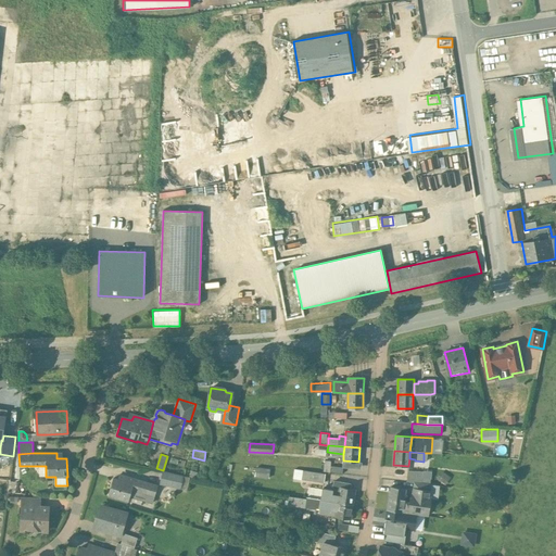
[(269,469),(256,467),(255,477),(268,478),(269,469)]
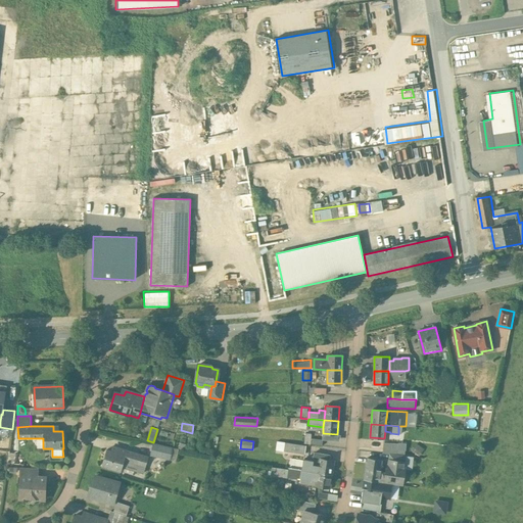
[(173,447),(154,443),(151,456),(170,460),(173,447)]
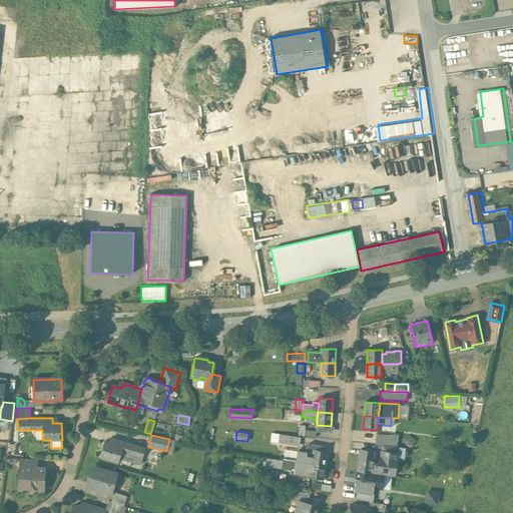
[(300,438),(280,435),(279,442),(299,444),(300,438)]
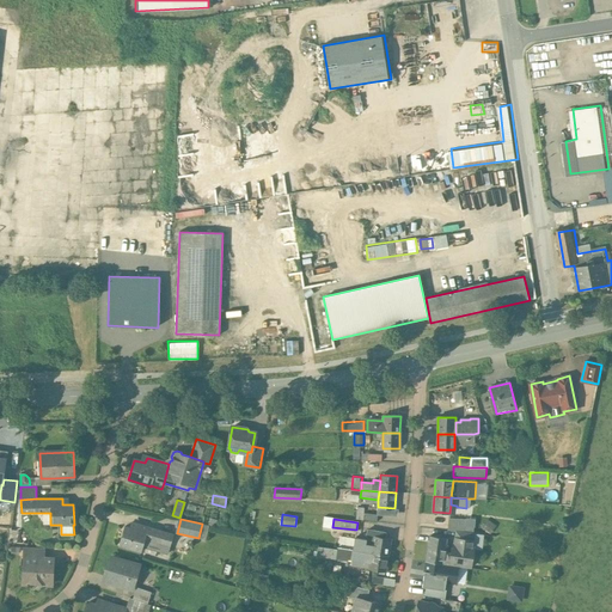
[(465,520),(450,519),(448,531),(457,532),(473,533),(475,528),(464,527),(465,520)]
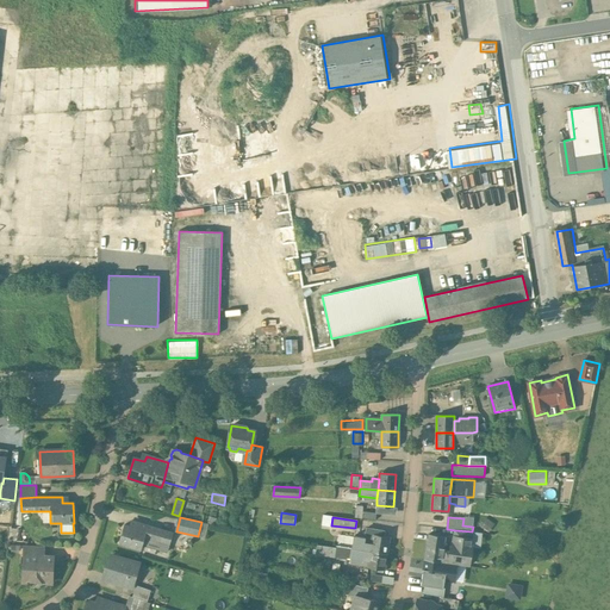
[(136,528),(125,524),(119,543),(141,549),(142,546),(144,537),(160,542),(163,529),(137,522),(136,528)]
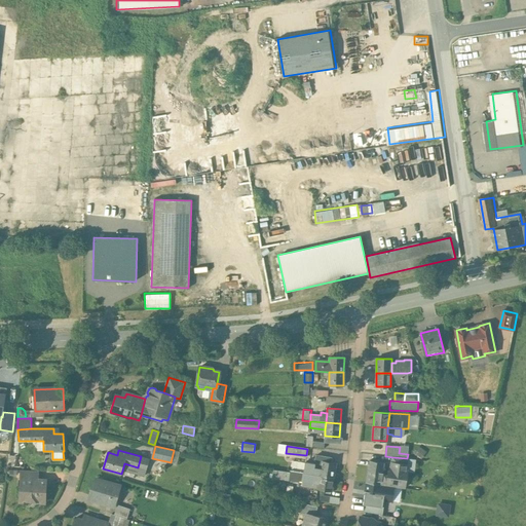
[(138,467),(124,463),(122,471),(144,477),(149,459),(141,456),(138,467)]
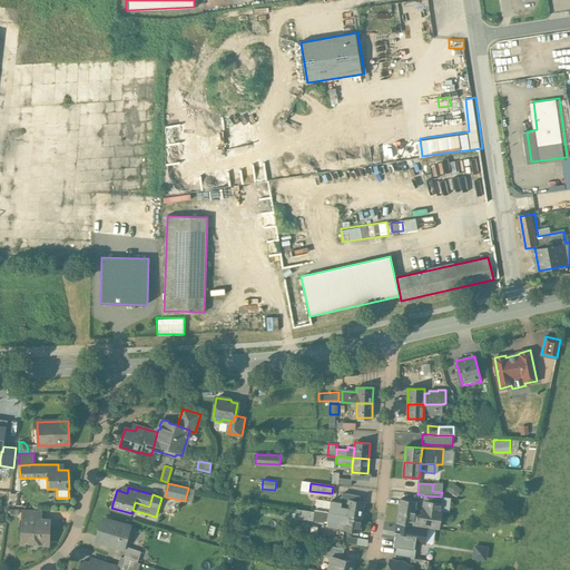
[(342,494),(341,502),(331,501),(328,512),(361,518),(364,502),(357,501),(357,498),(359,498),(359,497),(342,494)]
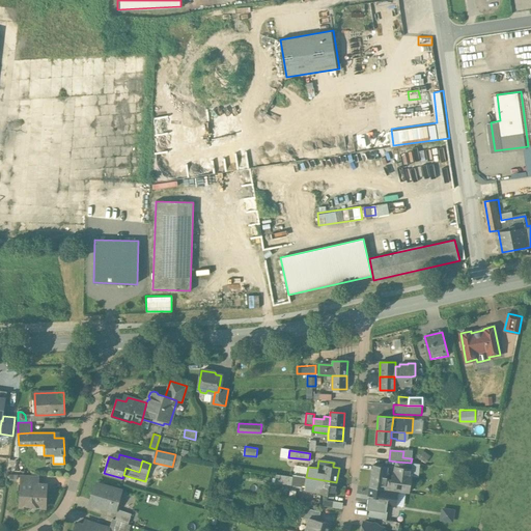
[(411,463),(396,462),(396,467),(395,467),(394,472),(393,472),(393,476),(387,475),(385,490),(409,493),(412,475),(411,475),(413,464),(411,463)]
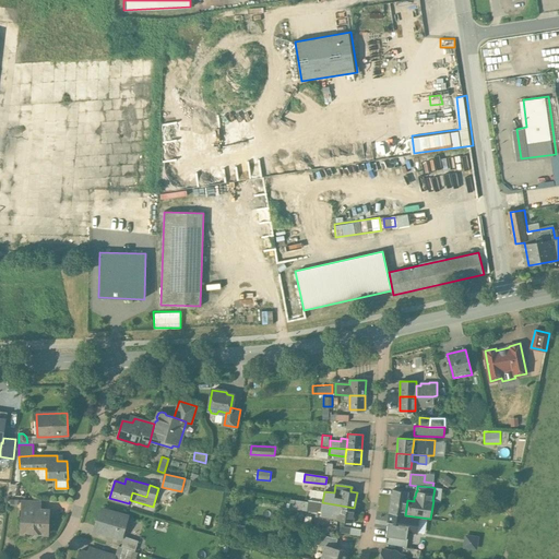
[(408,492),(393,489),(391,498),(407,500),(408,492)]
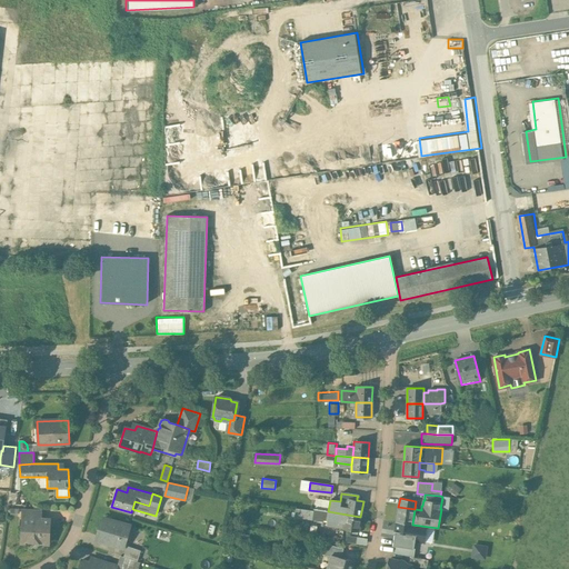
[(415,509),(398,507),(396,522),(412,525),(415,509)]
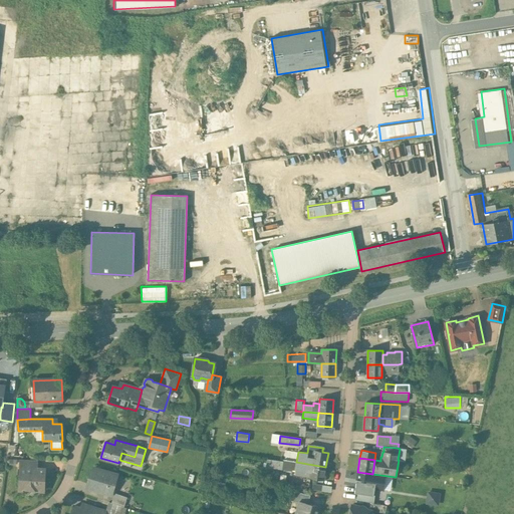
[(283,462),(266,459),(265,467),(281,470),(283,462)]
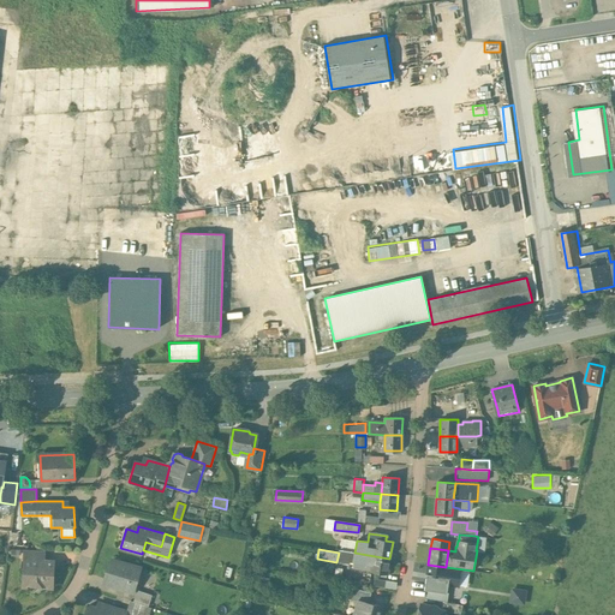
[(39,550),(24,550),(24,561),(37,561),(39,550)]
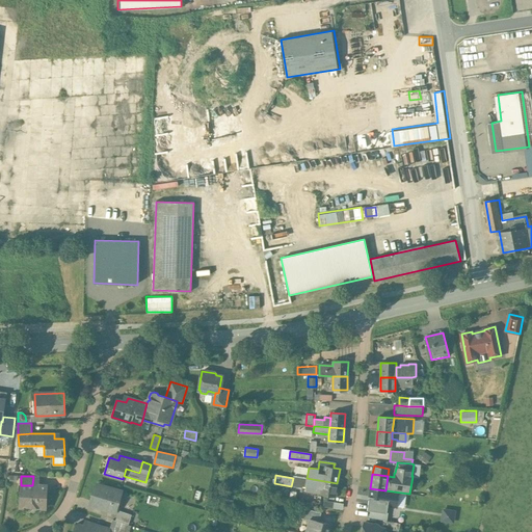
[(307,478),(293,476),(293,478),(291,486),(306,488),(306,486),(307,478)]
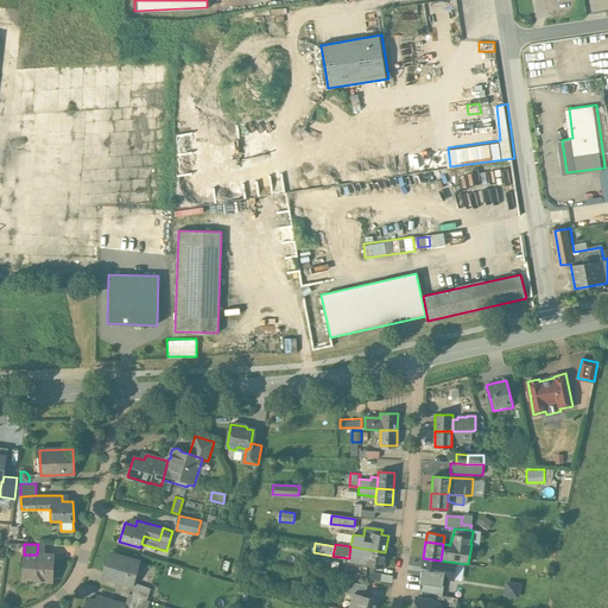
[(385,552),(350,546),(349,556),(366,559),(366,565),(382,568),(385,552)]
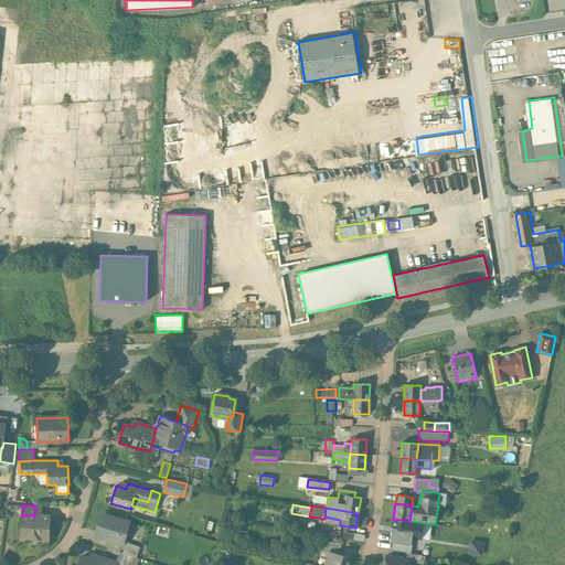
[(34,515),(22,515),(21,539),(49,540),(50,516),(34,515)]
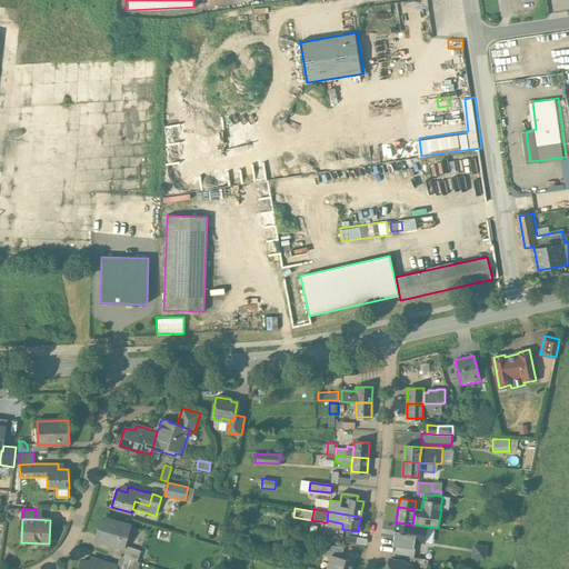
[(130,527),(103,519),(100,530),(99,529),(97,539),(123,547),(130,527)]
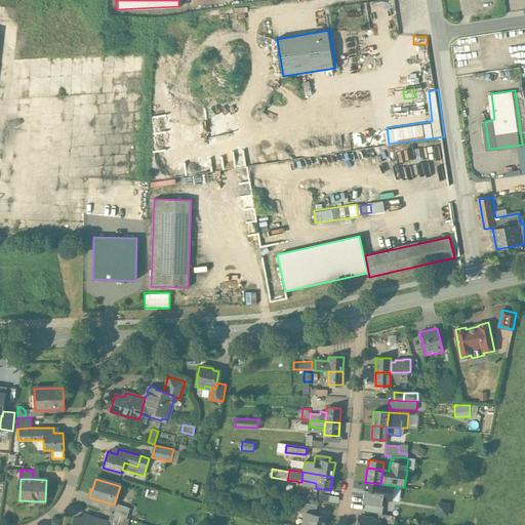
[(380,484),(365,482),(363,495),(378,497),(380,484)]
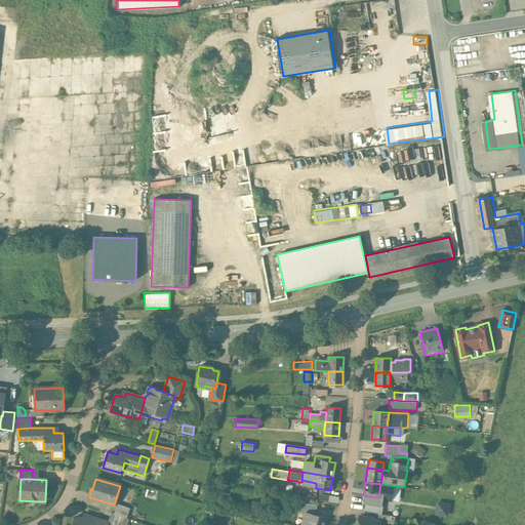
[(317,506),(299,501),(296,511),(306,513),(306,512),(315,514),(317,506)]
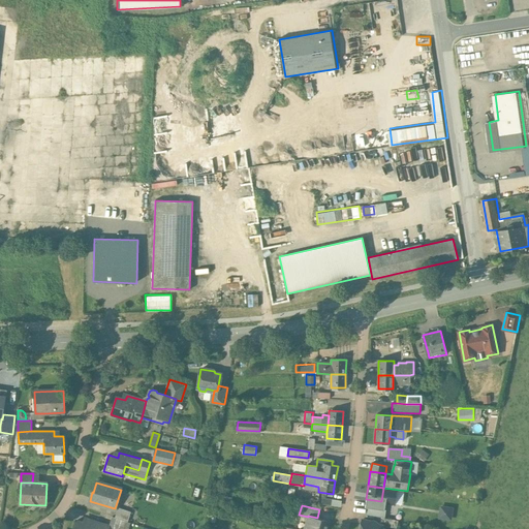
[(452,518),(453,505),(440,505),(439,518),(452,518)]
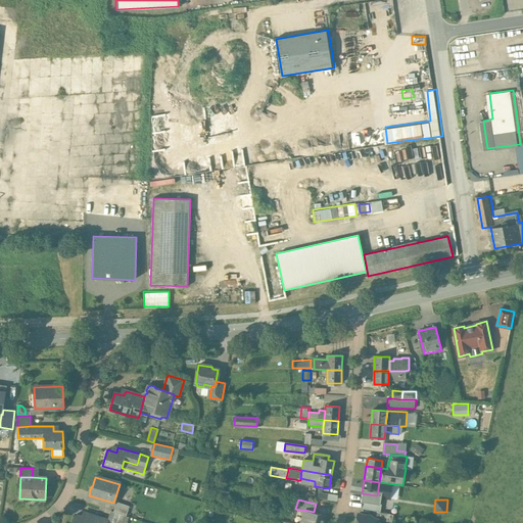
[(129,509),(116,505),(113,512),(126,516),(129,509)]
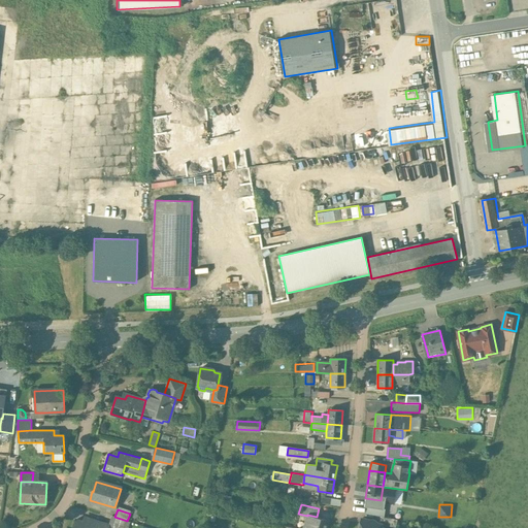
[(317,517),(307,515),(307,516),(303,527),(326,527),(328,520),(317,517)]
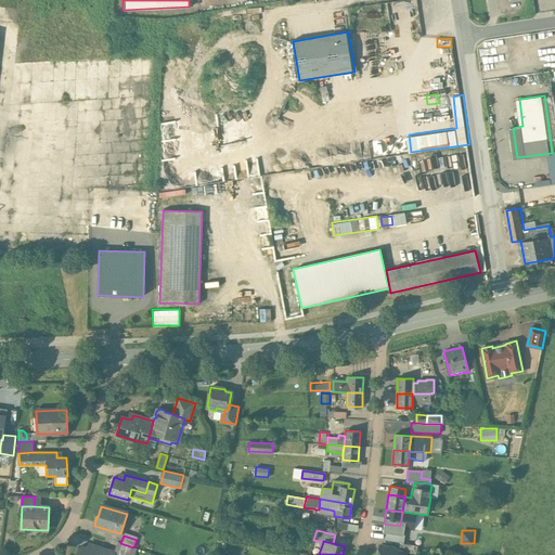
[(120,543),(117,542),(114,553),(113,554),(133,554),(137,549),(133,547),(120,543)]
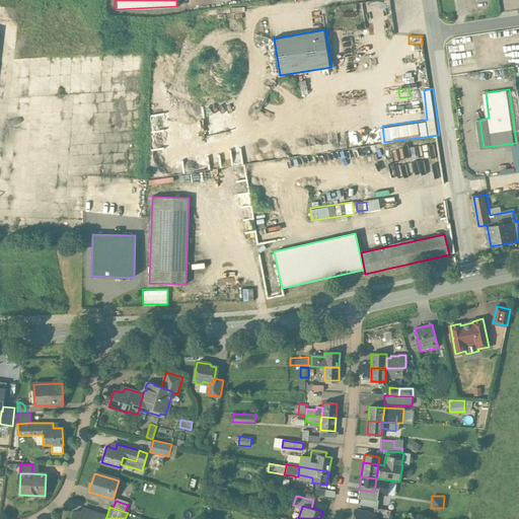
[(390,511),(375,508),(373,515),(373,516),(376,516),(389,518),(390,511)]
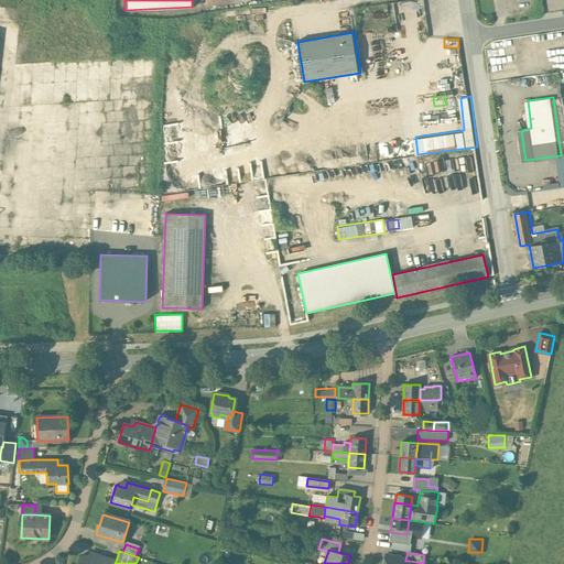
[(116,562),(94,554),(91,559),(80,555),(77,563),(115,563),(116,562)]
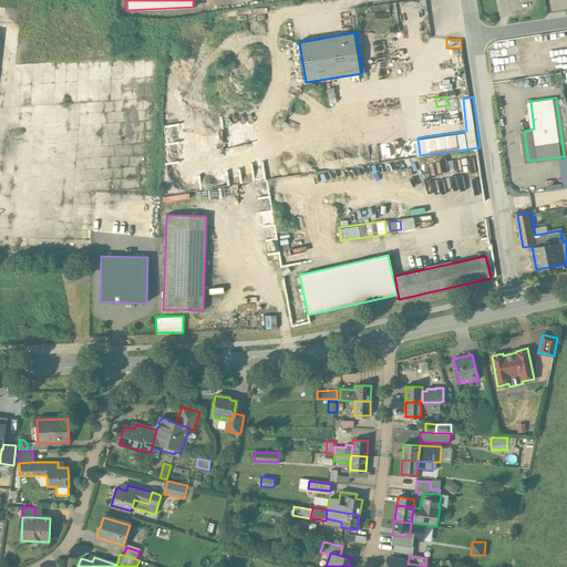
[(405,563),(400,559),(397,559),(388,557),(384,566),(410,566),(411,564),(408,564),(408,563),(405,563)]
